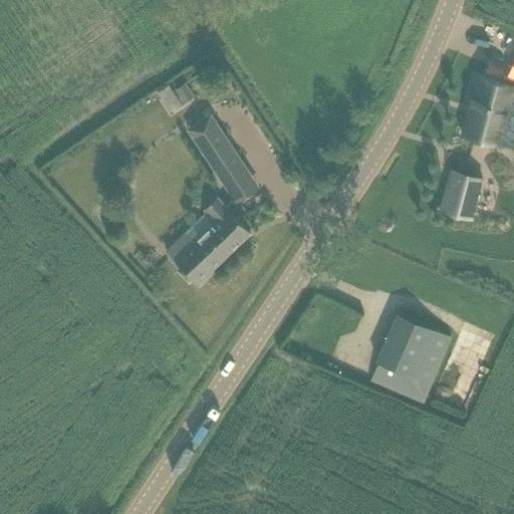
[(468,111),(461,135),(497,145),(508,103),(513,104),(513,86),(474,75),(465,106),(471,108),(470,112),(468,111)]
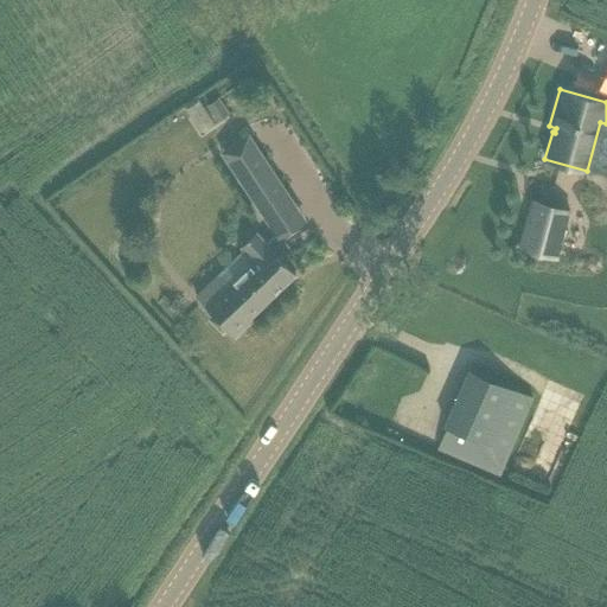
[(228,114),(217,98),(208,104),(218,121),(228,114)]
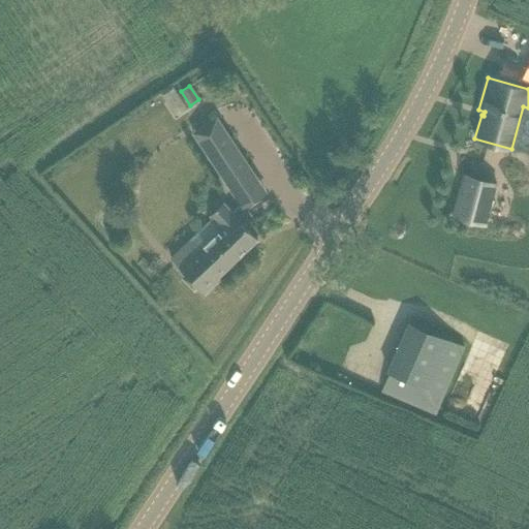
[(249,167),(216,118),(193,133),(226,183),(249,167)]
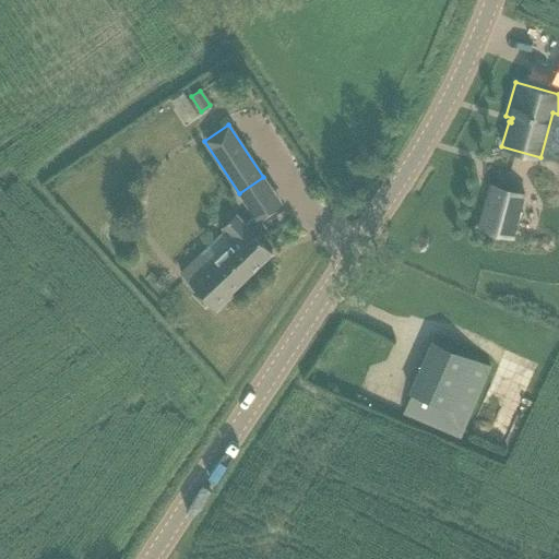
[(490,187),(478,230),(511,240),(523,197),(490,187)]
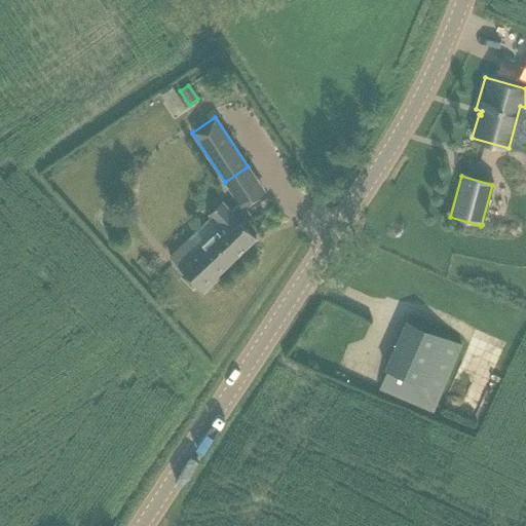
[(256,237),(233,214),(232,214),(221,202),(209,214),(220,226),(193,251),(185,241),(170,257),(202,292),(219,276),(216,274),(256,237)]
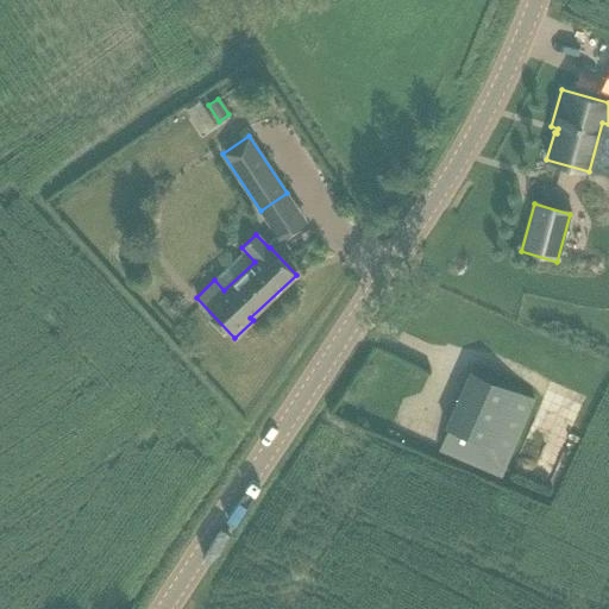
[(508,464),(537,402),(471,371),(451,415),(456,416),(440,450),(501,477),(508,464)]
